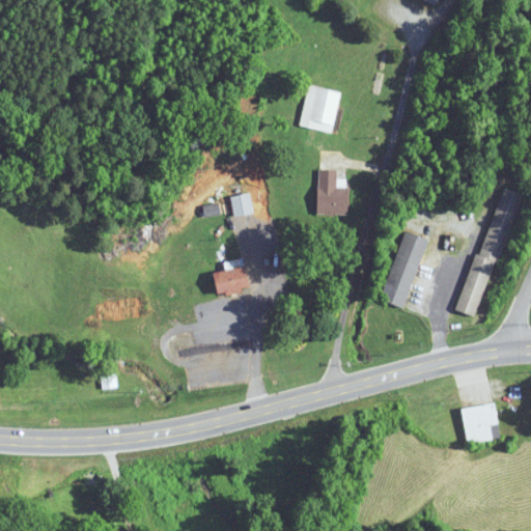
[(331,133),(339,92),(308,85),(300,127),(331,133)]
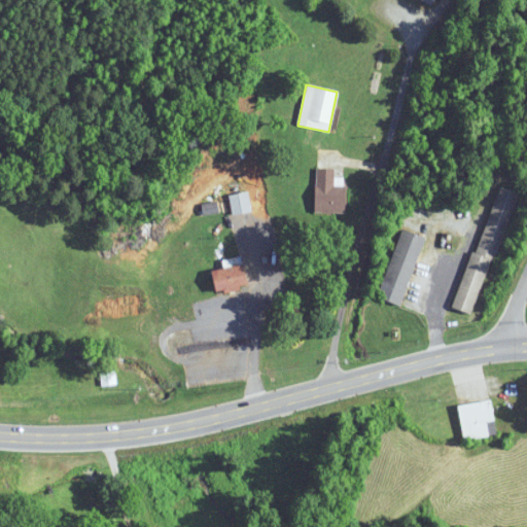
[(334,178),(334,168),(314,168),(314,213),(342,213),(343,178),(334,178)]
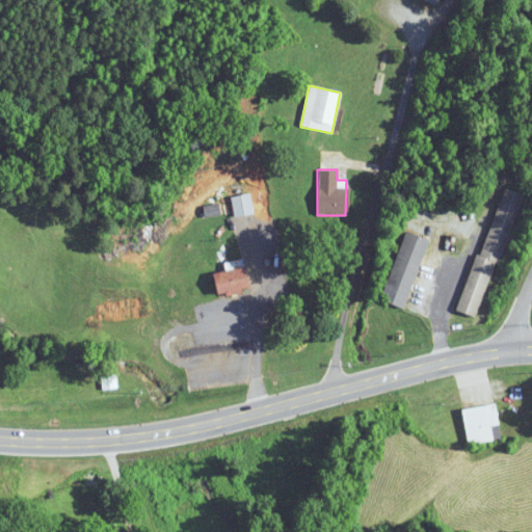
[(521,193),(500,187),(459,311),(480,318),(521,193)]
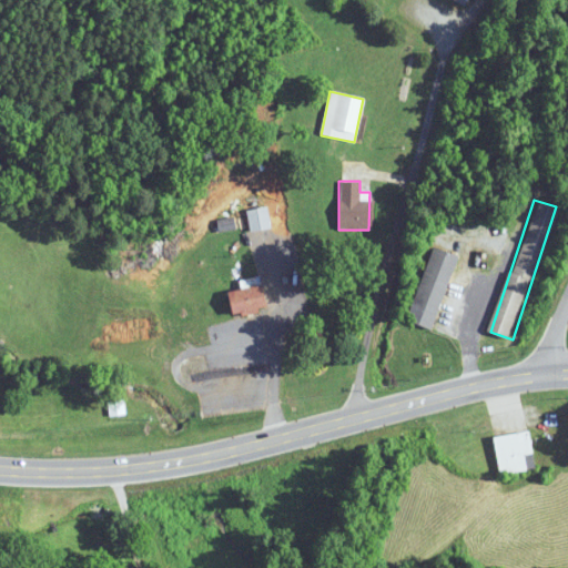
[(247,210),(250,231),(270,229),(267,208),(247,210)]
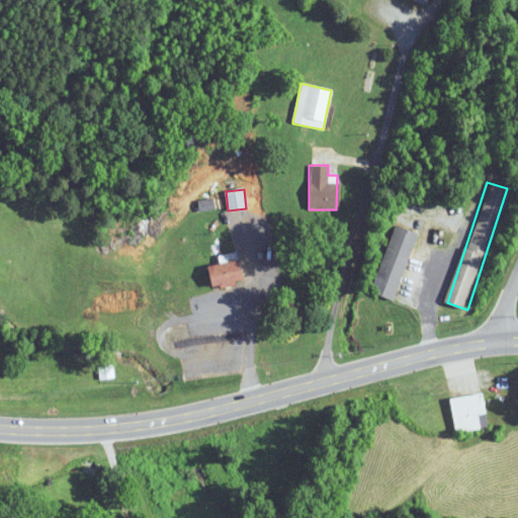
[(371,292),(394,299),(416,233),(394,225),(371,292)]
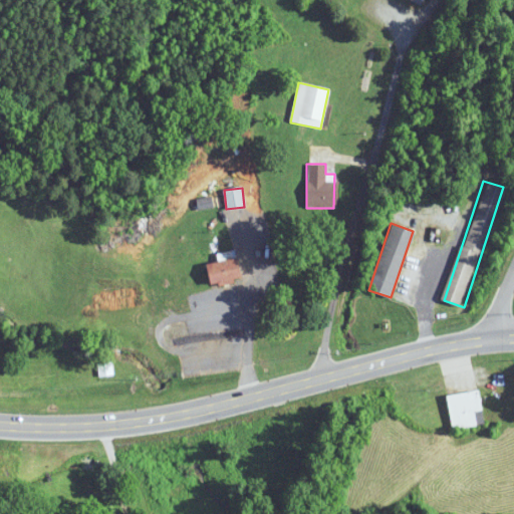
[(219,254),(220,261),(205,263),(207,284),(239,280),(235,251),(219,254)]
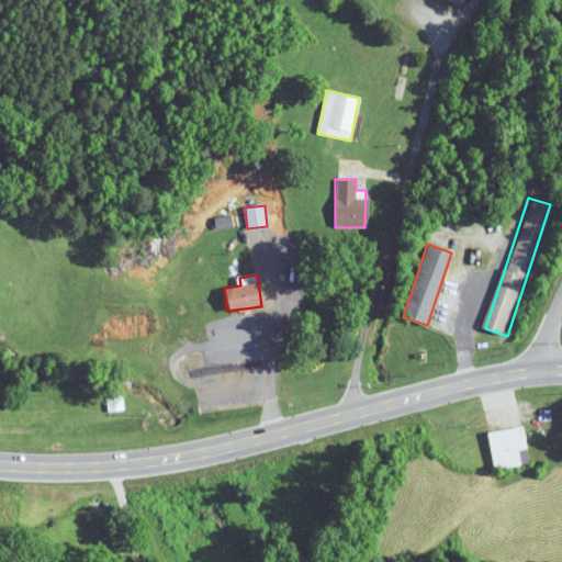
[(109,411),(110,425),(124,424),(124,409),(109,411)]
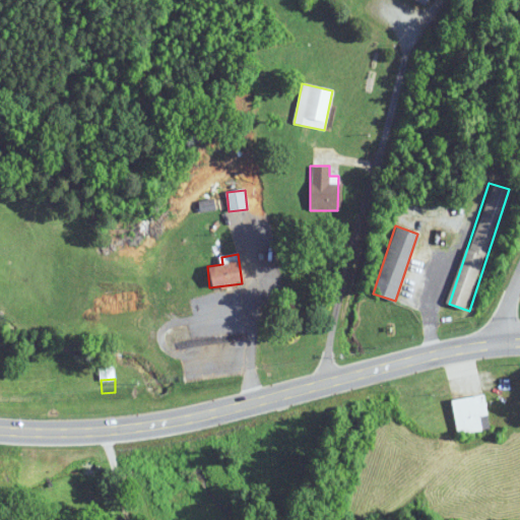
[(484,431),(482,419),(488,418),(483,395),(451,400),(457,435),(484,431)]
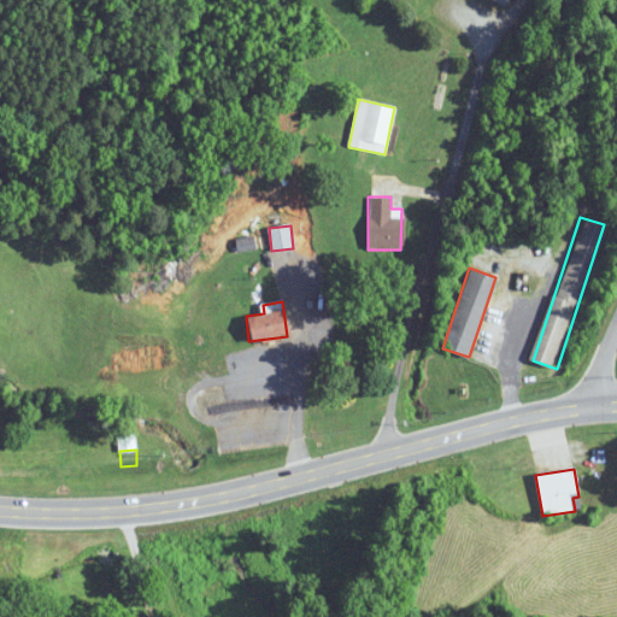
All buildings are outlined.
